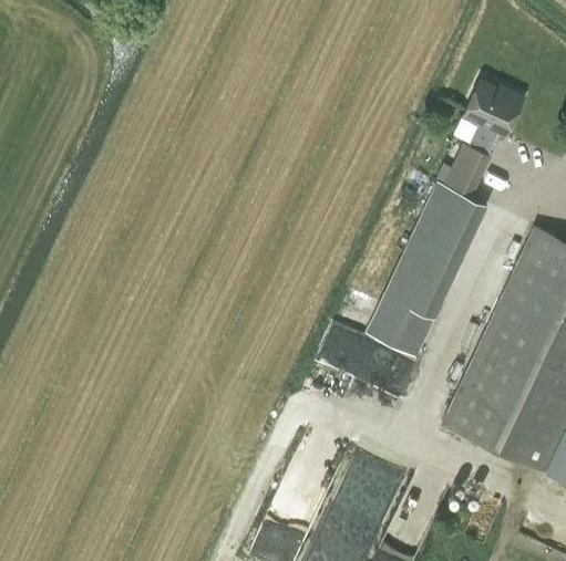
[(479,127),(458,175),(480,185),(491,159),(489,158),(498,136),(506,139),(524,102),(507,94),(505,96),(481,85),(464,121),(479,127)]
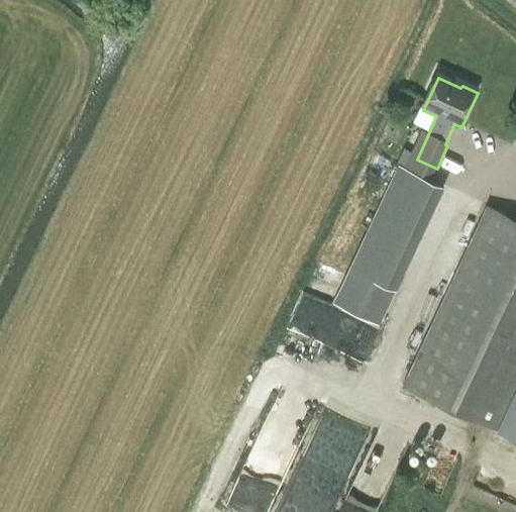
[(405,171),(412,155),(405,151),(398,167),(405,171)]
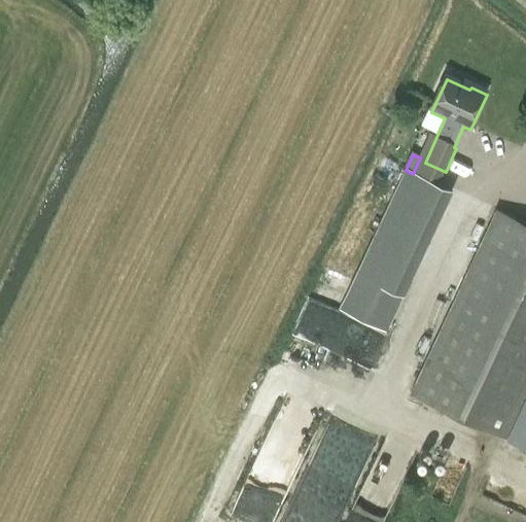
[(404,298),(453,193),(407,171),(357,276),(404,298)]
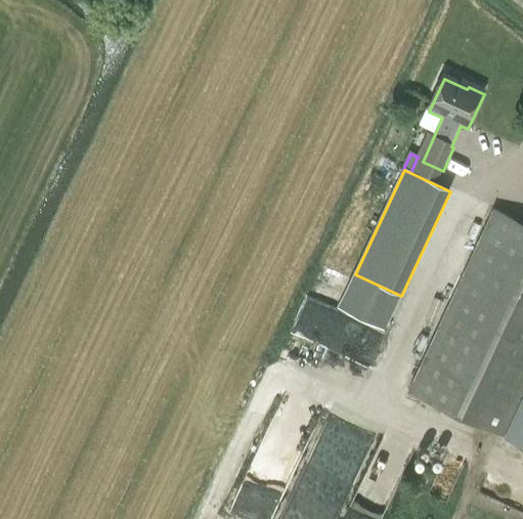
[(409,394),(505,439),(522,447),(522,226),(494,213),(409,394)]
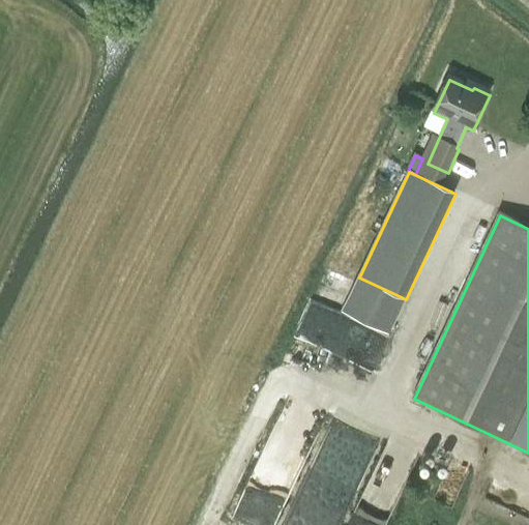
[(317,440),(285,524),(345,524),(369,459),(317,440)]
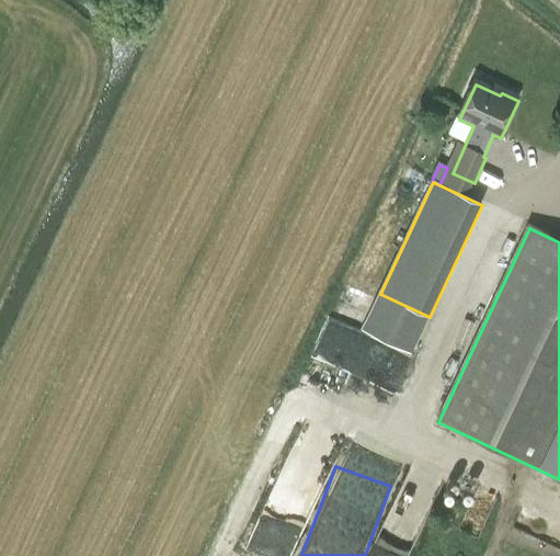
[(290,555),(292,548),(283,547),(284,534),(259,531),(255,555),(290,555)]
